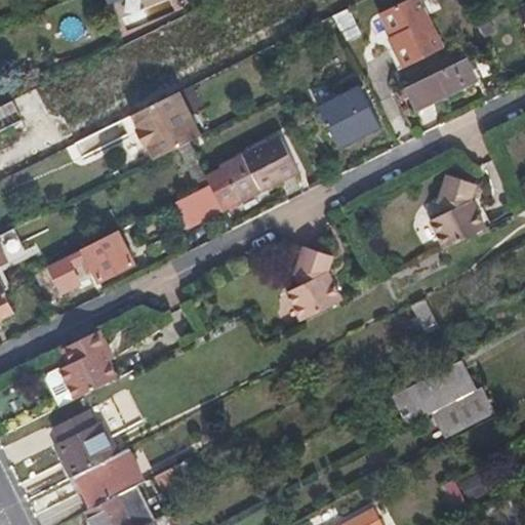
[(444,49),(419,0),(406,0),(381,12),(393,35),(390,37),(405,68),(444,49)]
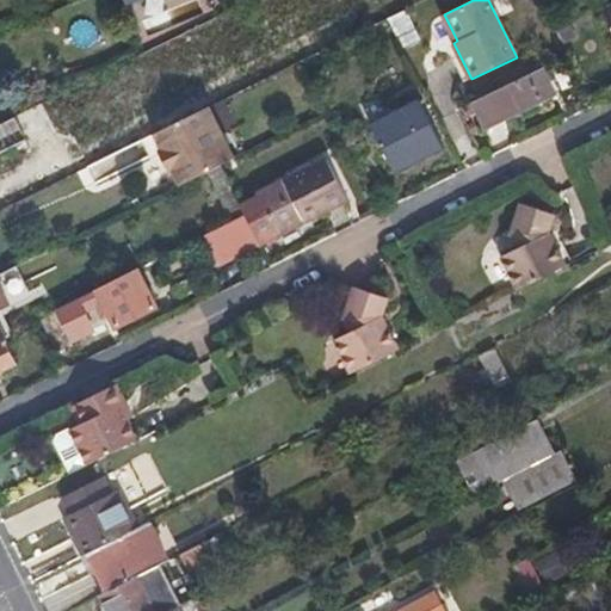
[(421,39),(407,11),(389,19),(403,48),(421,39)]
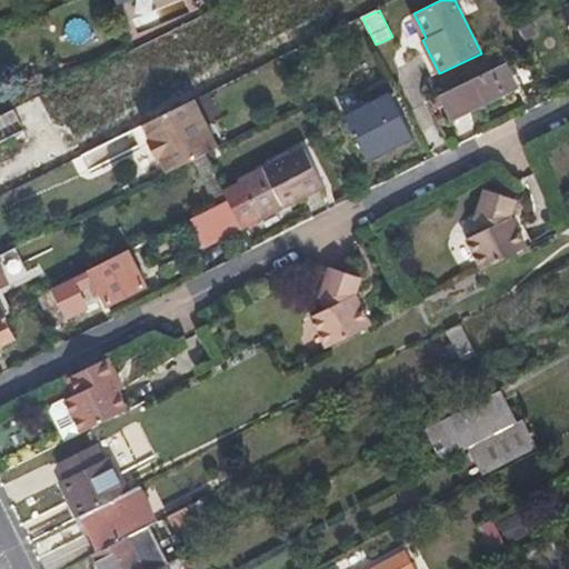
[(518,23),(521,31),(531,27),(527,18),(518,23)]
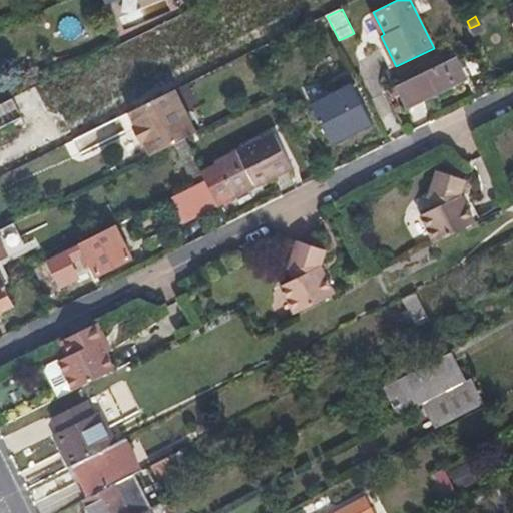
[(470,28),(472,32),(481,28),(479,24),(470,28)]
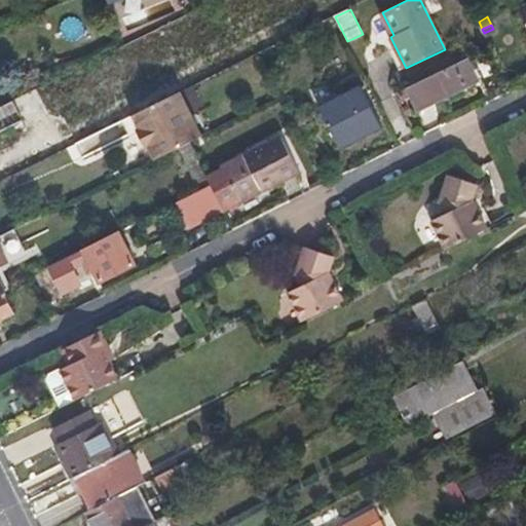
[(462,52),(465,59),(466,59),(482,51),(479,44),(462,52)]
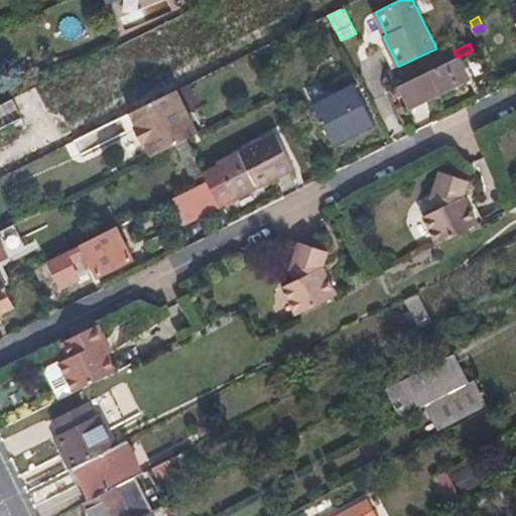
[(412,108),(469,80),(458,57),(457,57),(401,86),(412,108)]
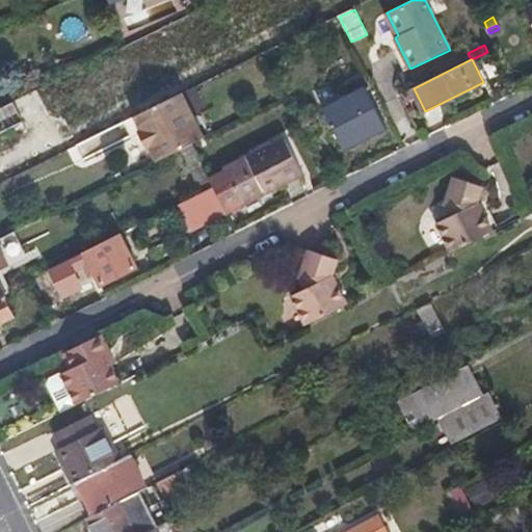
[(47,97),(57,118),(82,106),(72,84),(47,97)]
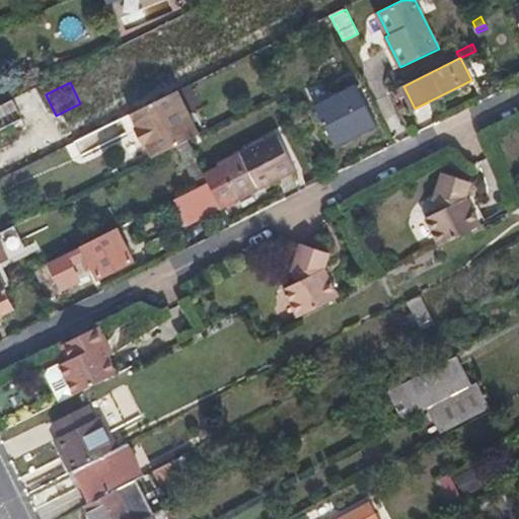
[(377,126),(356,83),(314,104),(337,147),(377,126)]
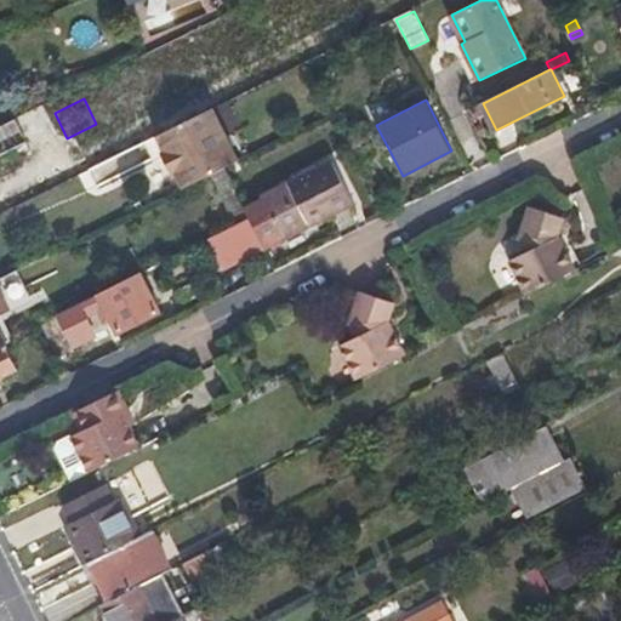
[(67,138),(34,154),(38,161),(3,178),(16,205),(152,140),(135,106),(96,124),(67,138)]
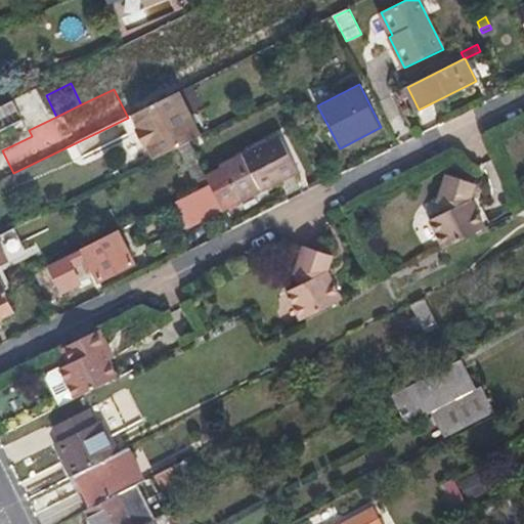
[(179,91),(133,115),(139,128),(136,130),(144,146),(148,144),(156,159),(179,146),(189,141),(202,135),(179,91)]
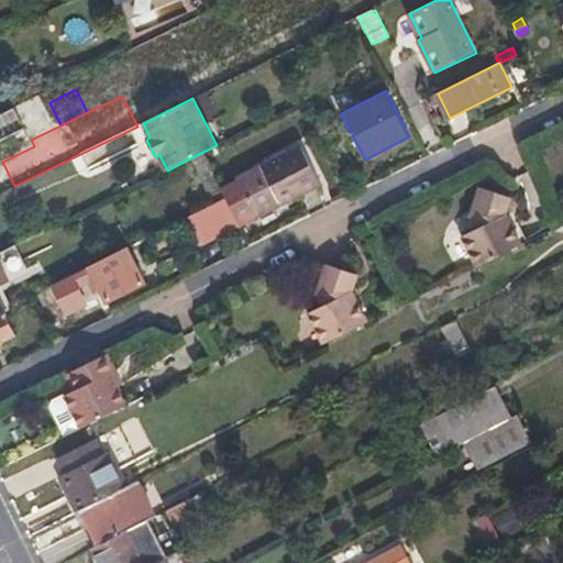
[(0,141),(26,129),(26,128),(36,122),(29,107),(18,111),(15,108),(0,114),(0,141)]
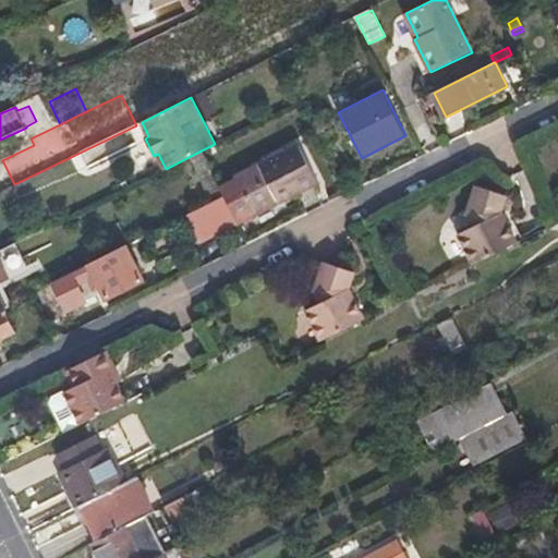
[(318,183),(299,145),(219,184),(219,186),(225,196),(238,223),(318,183)]
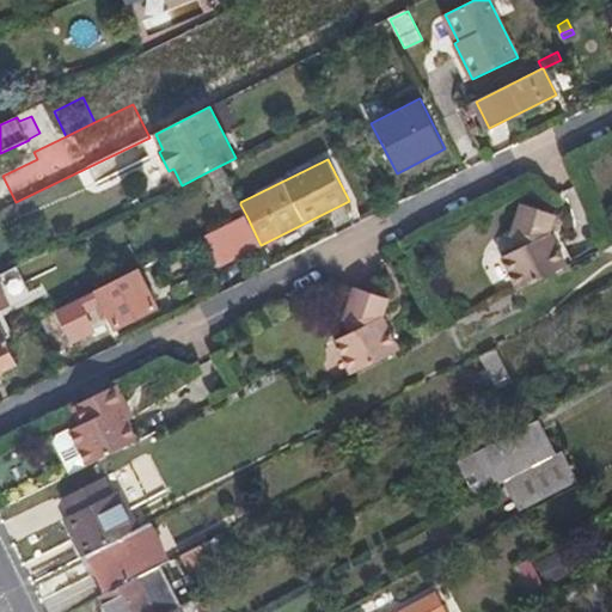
[(240,202),(221,165),(209,171),(228,210),(240,204),(240,202)]
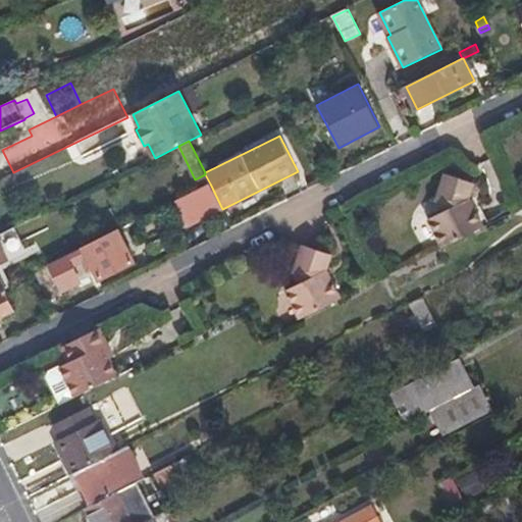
[(475,183),(446,173),(436,201),(441,212),(428,219),(444,248),(484,227),(470,199),(475,183)]
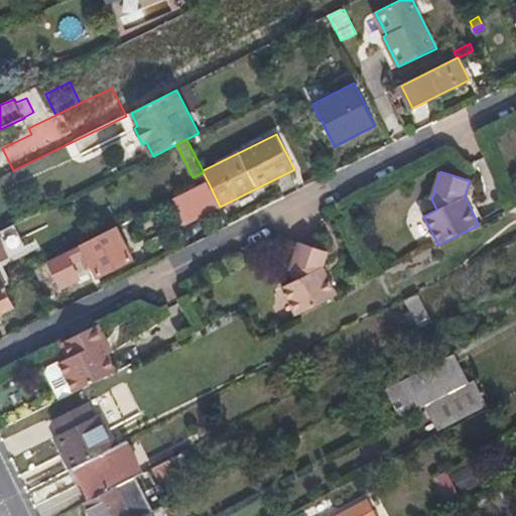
[(220,207),(208,181),(189,190),(202,216),(211,212),(220,231),(230,226),(220,207)]
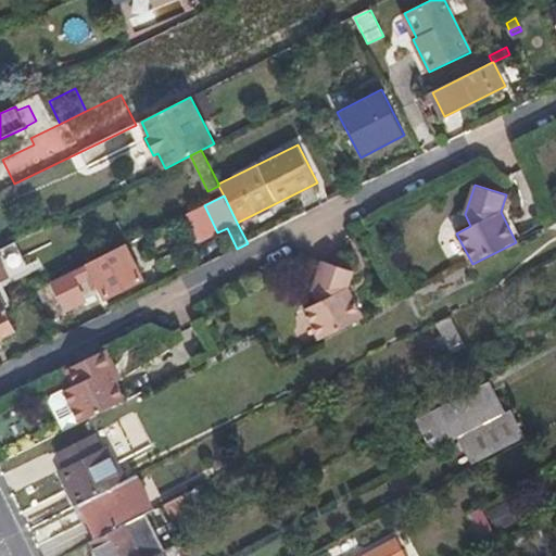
[(126,244),(88,264),(73,272),(51,282),(62,304),(65,310),(87,299),(84,293),(99,286),(105,299),(143,280),(126,244)]
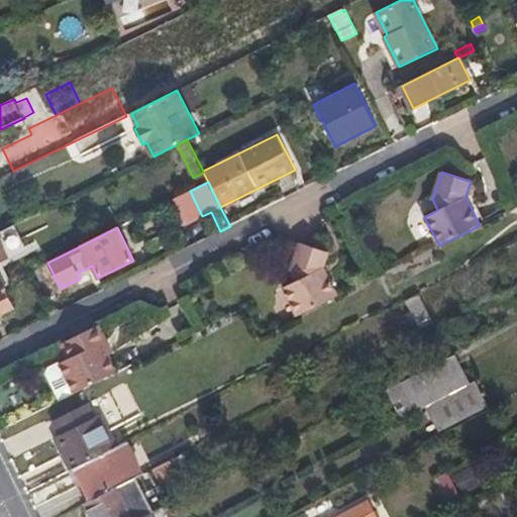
[(0,314),(3,313),(3,311),(13,306),(3,285),(0,279),(0,262),(8,257),(0,240),(0,314)]
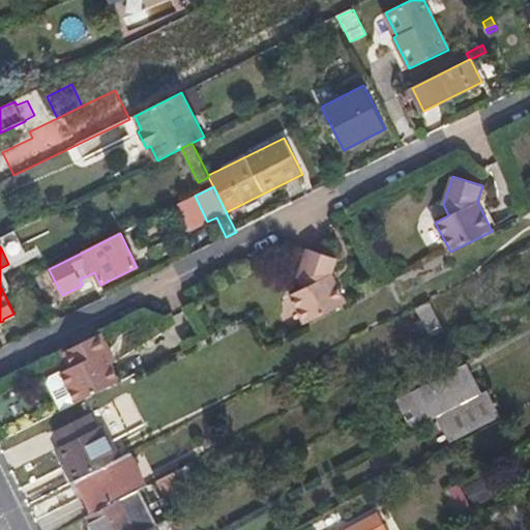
[(332,274),(337,258),(307,248),(298,276),(304,288),(291,295),(304,323),(347,302),(332,274)]
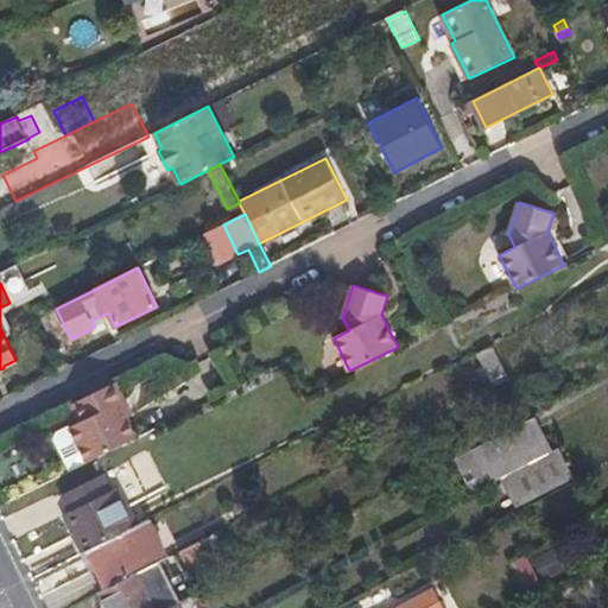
[(506,373),(492,346),(480,352),(493,380),(506,373)]
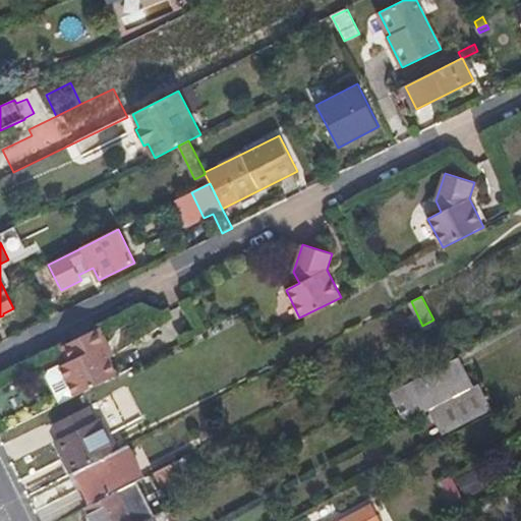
[(76,396),(118,374),(109,357),(114,354),(107,342),(100,328),(64,346),(71,360),(61,365),(51,370),(50,375),(63,402),(76,396)]
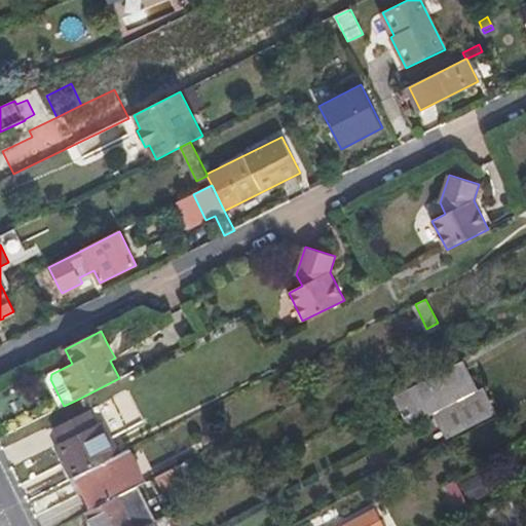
[(464,360),(392,397),(409,426),(434,414),(480,390),(464,360)]
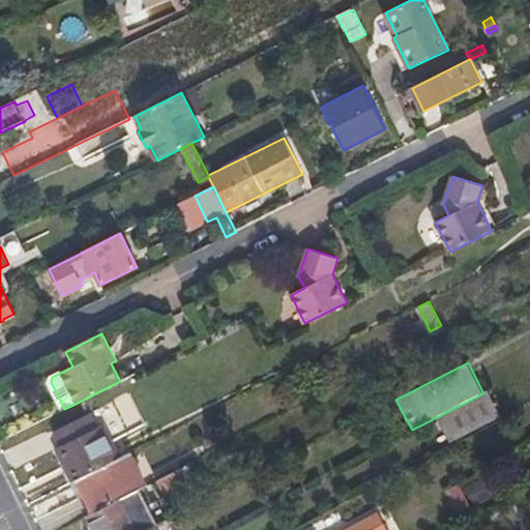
[(494,403),(489,390),(483,393),(437,417),(450,443),(500,416),(494,403)]
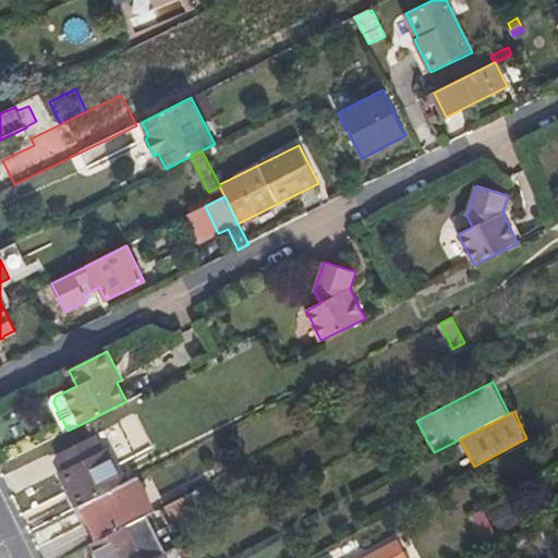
[(105,449),(97,434),(57,456),(64,470),(60,472),(77,507),(82,505),(126,482),(108,447),(105,449)]
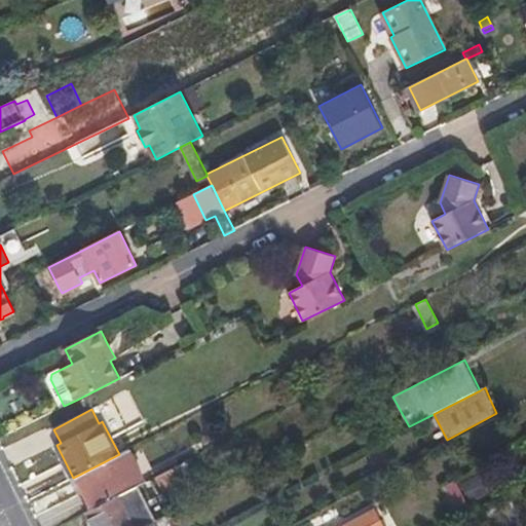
[(77,476),(94,509),(137,486),(145,482),(128,449),(119,454),(77,476)]
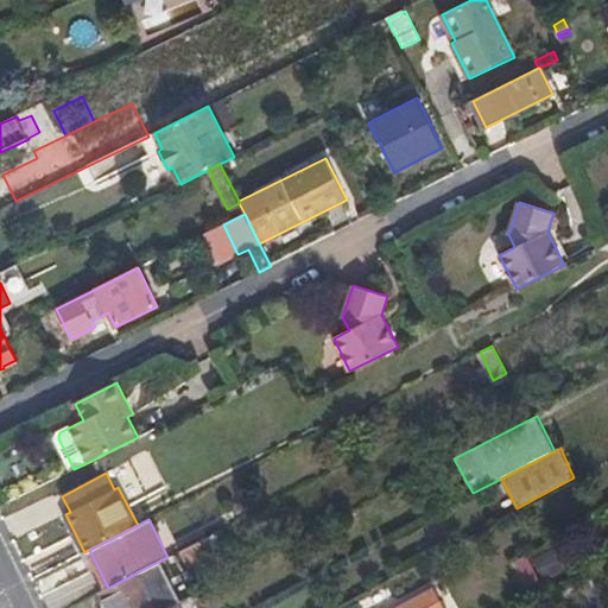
[(226,546),(219,532),(182,551),(189,565),(226,546)]
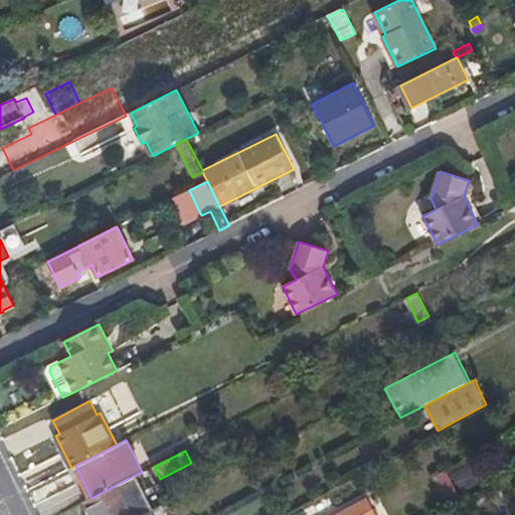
[(478,484),(470,466),(453,474),(462,492),(478,484)]
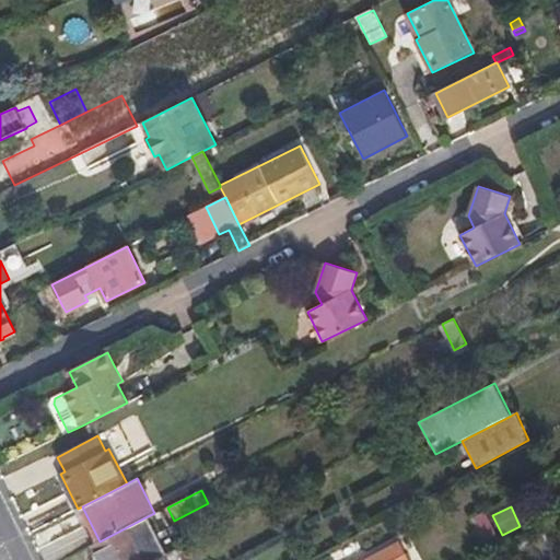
[(491,550),(502,545),(486,511),(475,517),(491,550)]
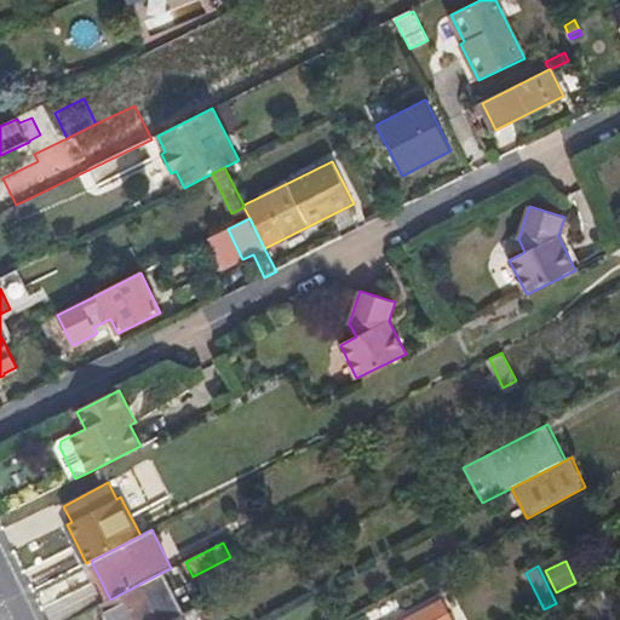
[(103,603),(112,619),(170,619),(179,615),(183,614),(161,573),(110,600),(103,603)]
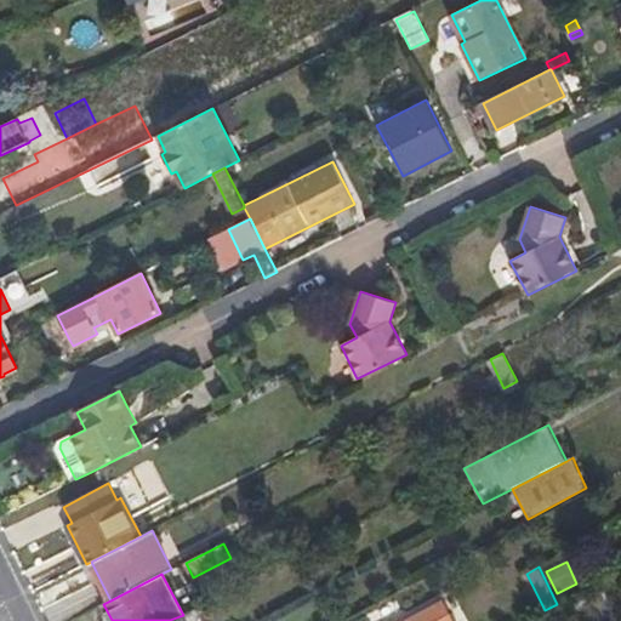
[(453,620),(443,602),(406,620),(453,620)]
